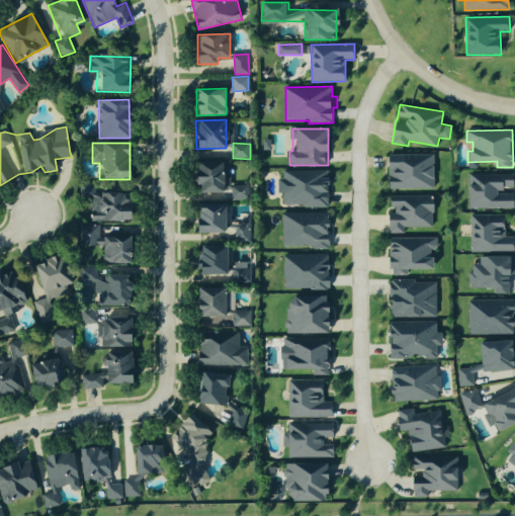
[(435,188),(434,153),(388,155),(389,190),(435,188)]
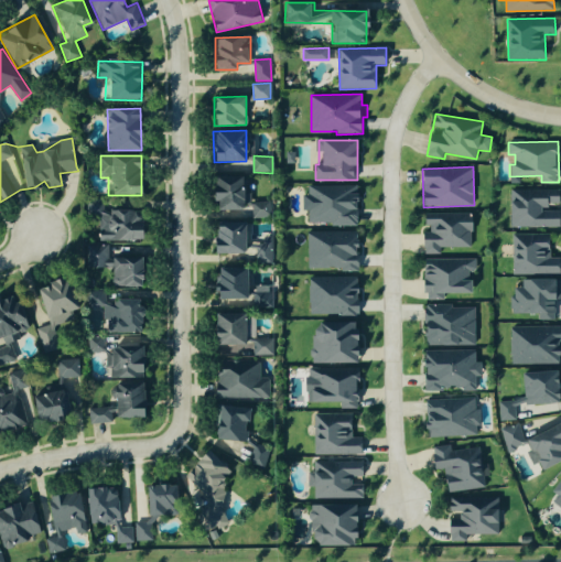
[(244,176),(213,177),(214,211),(244,209),(244,176)]
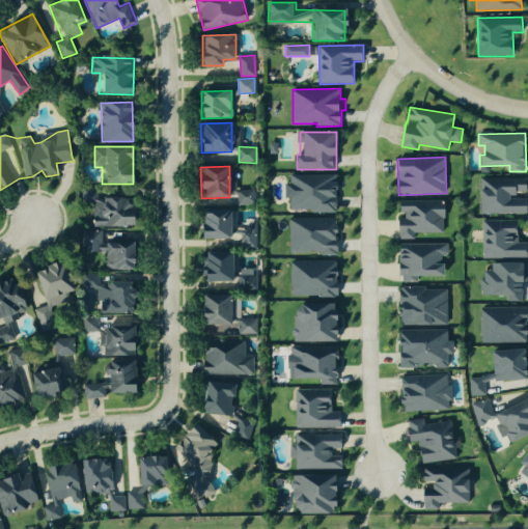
[(292,211),(337,211),(337,174),(292,175),(292,185),(285,185),(285,198),(290,198),(292,211)]
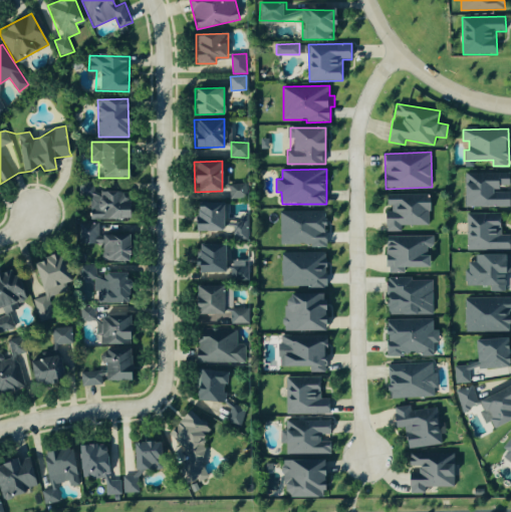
[(510,172),(465,173),(465,207),(510,206),(510,172)]
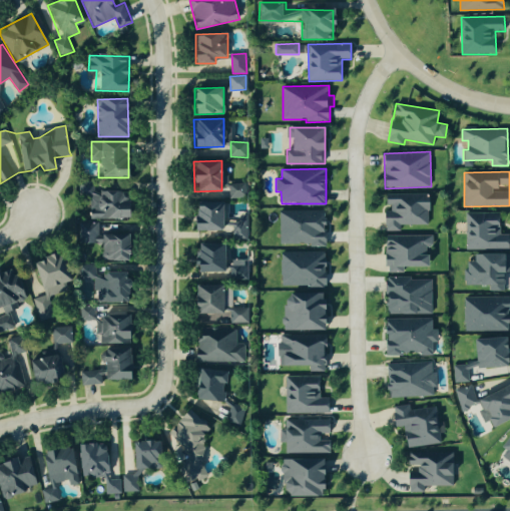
[(126,190),(91,190),(91,184),(80,184),(80,196),(90,196),(90,219),(126,218),(126,190)]
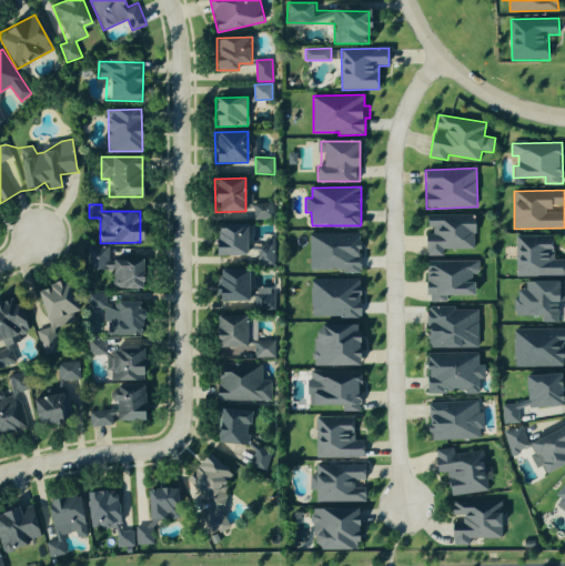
[(476,214),(427,214),(427,231),(426,231),(426,255),(445,255),(445,249),(476,249),(476,214)]
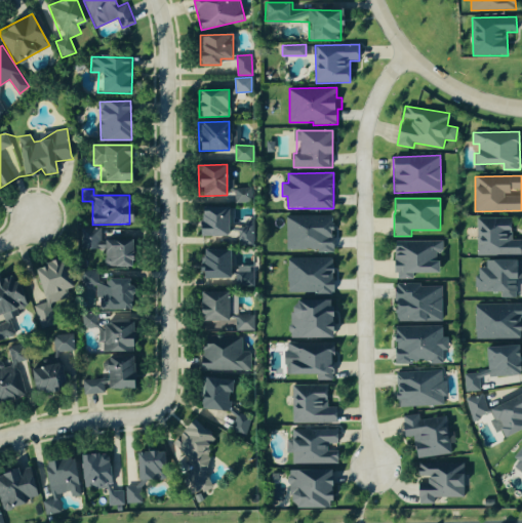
[(228,207),(199,208),(200,237),(229,236),(228,207)]
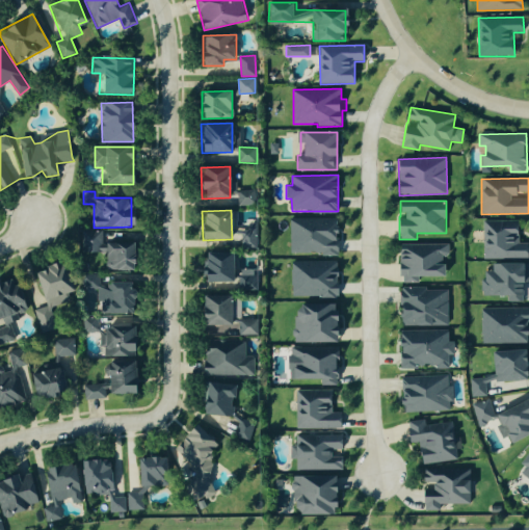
[(290,253),(338,254),(339,218),(291,217),(290,253)]
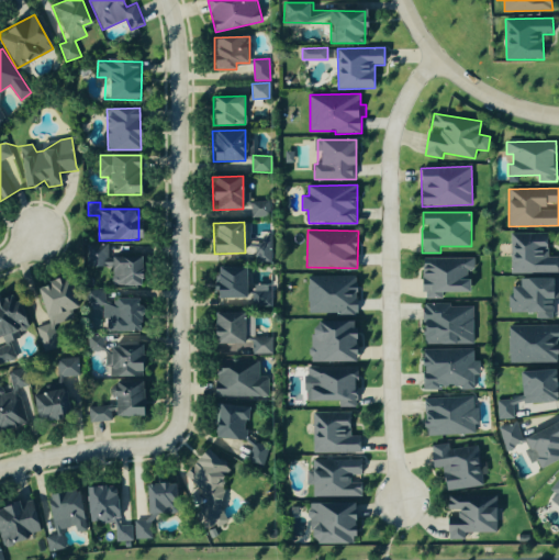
[(511,233),(512,273),(558,272),(558,257),(549,257),(548,232),(511,233)]
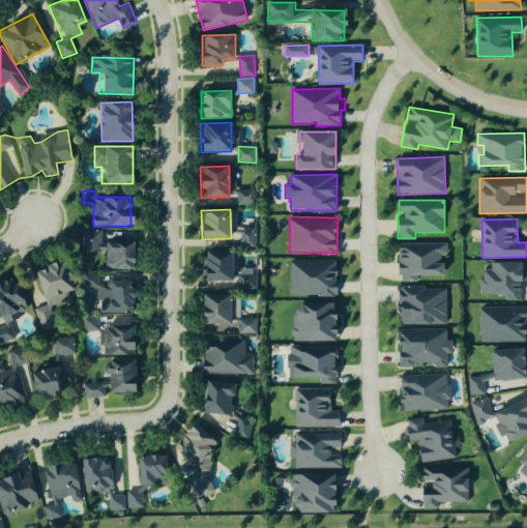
[(104,230),(83,230),(83,252),(106,252),(106,270),(134,270),(134,241),(104,241),(104,230)]
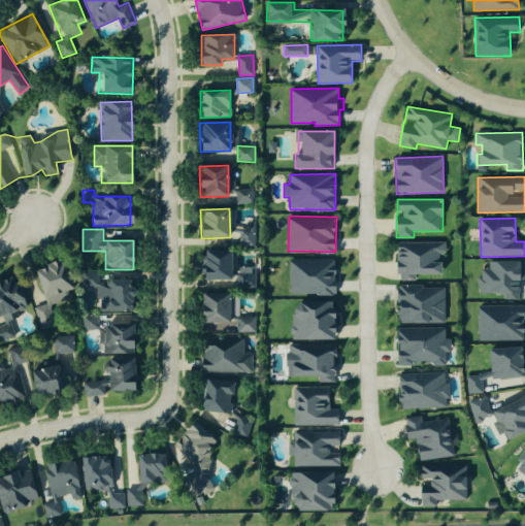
[(397,241),(397,280),(417,281),(417,274),(439,274),(440,254),(446,254),(446,242),(397,241)]
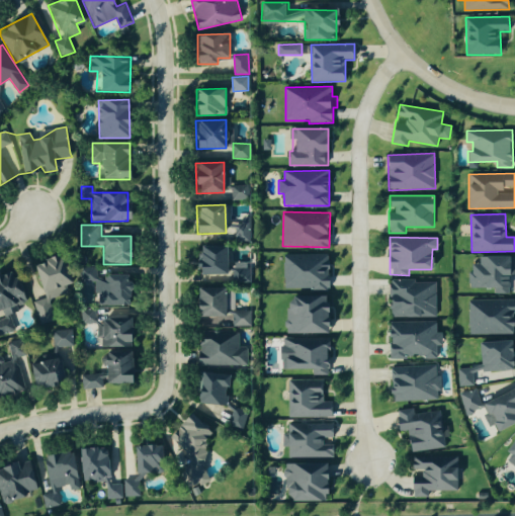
[(227,247),(197,246),(197,274),(226,275),(227,247)]
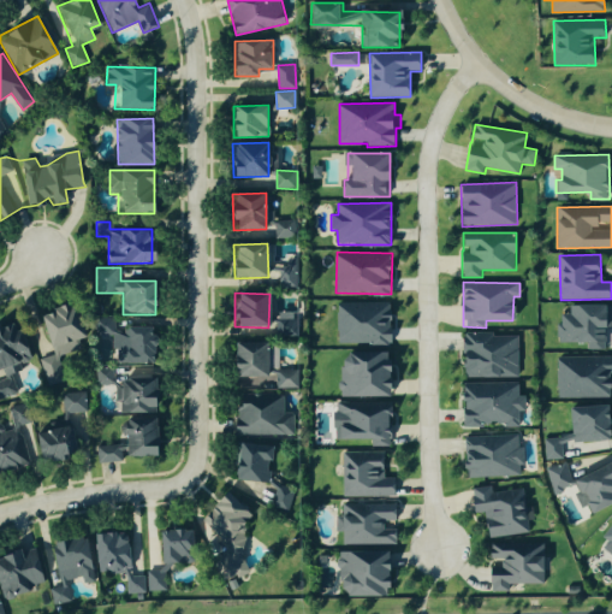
[(338,344),(392,343),(391,302),(338,302),(338,344)]
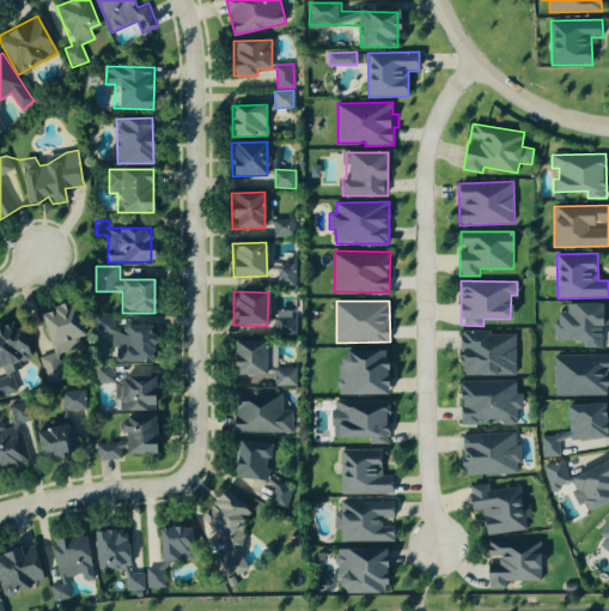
[(603,348),(603,326),(608,326),(608,303),(568,303),(567,313),(556,313),(556,340),(585,342),(585,348),(603,348)]
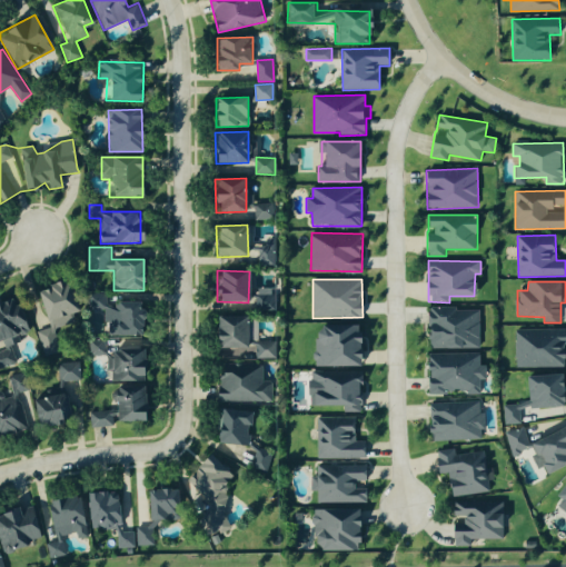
[(56,327),(75,322),(73,315),(81,310),(80,308),(68,287),(59,289),(55,282),(39,291),(41,299),(33,304),(37,318),(43,328),(38,331),(43,356),(45,356),(60,347),(56,327)]
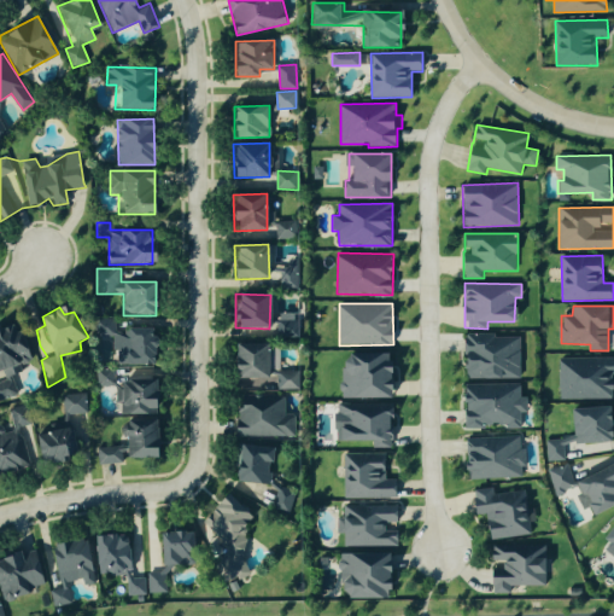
[(156,329),(123,327),(123,323),(101,323),(100,365),(155,366),(156,329)]
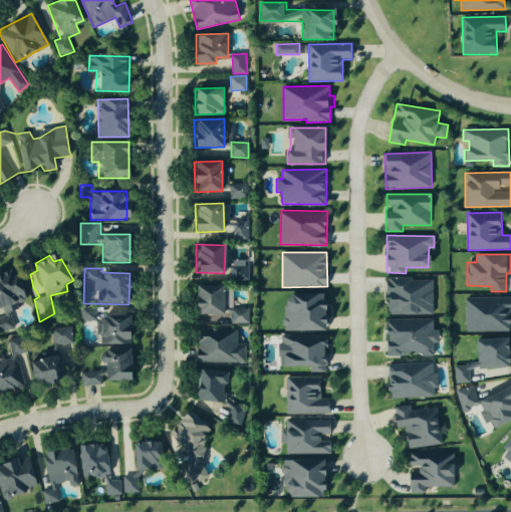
[(0,334),(16,328),(10,311),(18,308),(17,303),(28,299),(20,277),(13,280),(9,270),(0,273),(0,334)]
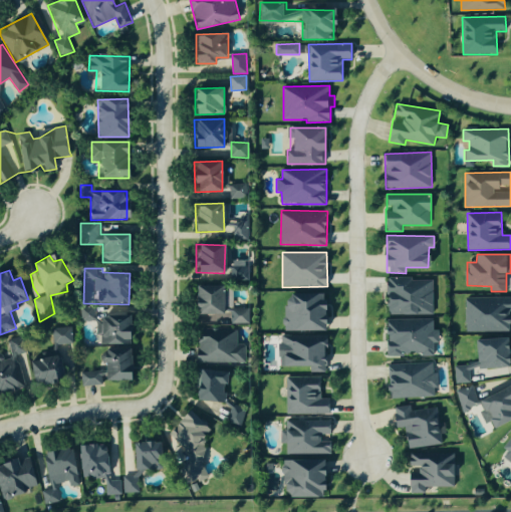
[(434,314),(434,278),(387,278),(387,315),(434,314)]
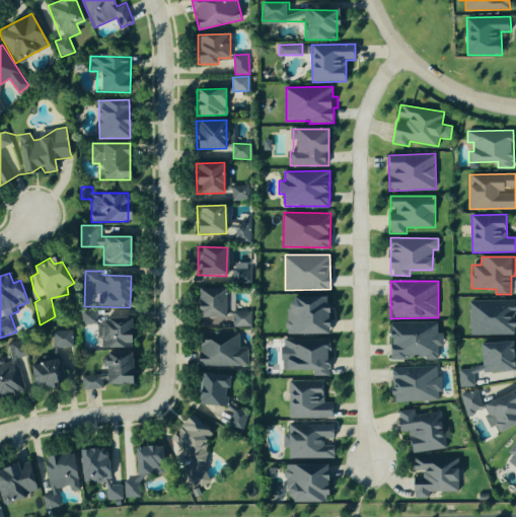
[(196,289),(197,318),(226,317),(225,288),(196,289)]
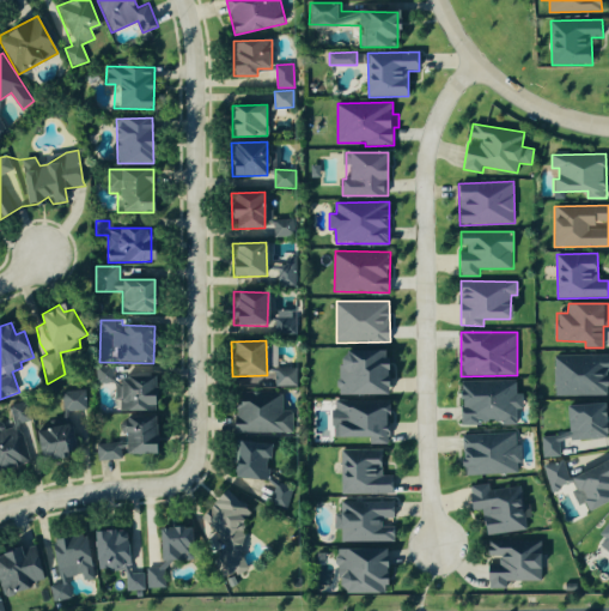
[(390,394),(389,351),(339,352),(340,395),(390,394)]
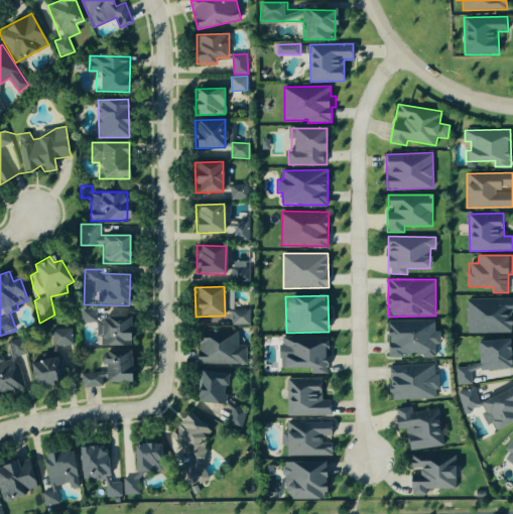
[(512,298),(468,298),(468,333),(512,334),(512,298)]
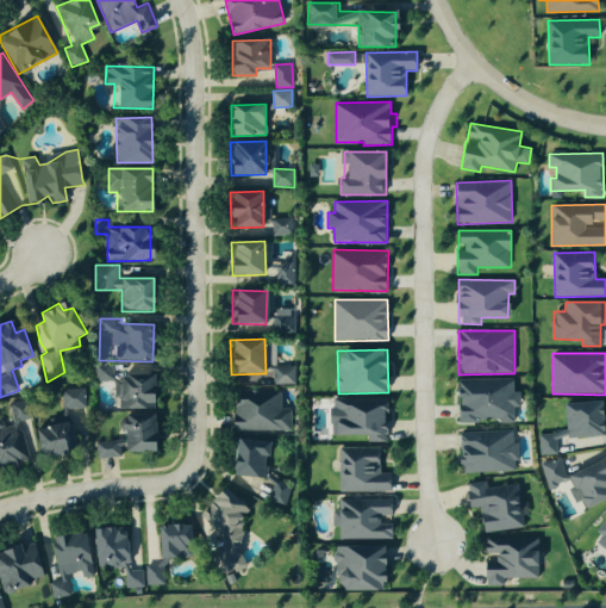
[(98,367),(99,382),(114,380),(113,366),(98,367)]
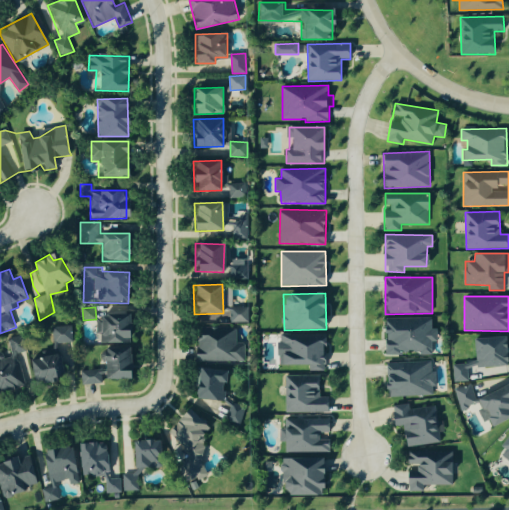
[(231,322),(250,322),(249,307),(230,307),(231,322)]
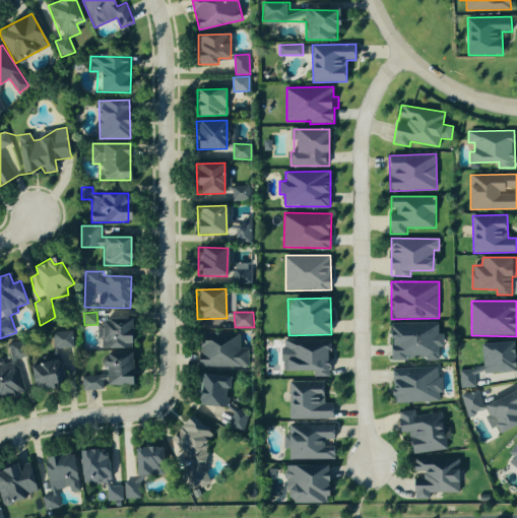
[(132,322),(99,321),(99,339),(103,339),(103,347),(131,349),(132,322)]
